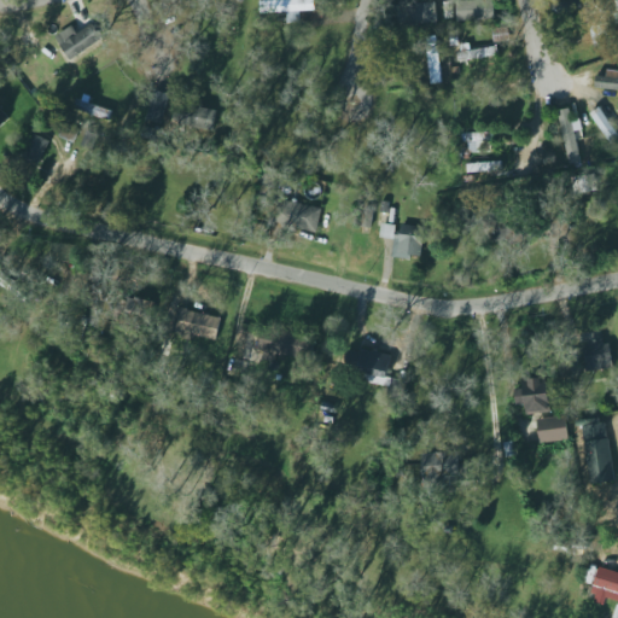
[(261,13),(287,13),(287,22),(324,22),(322,10),(315,10),(314,0),(262,0),(261,0),(261,13)]
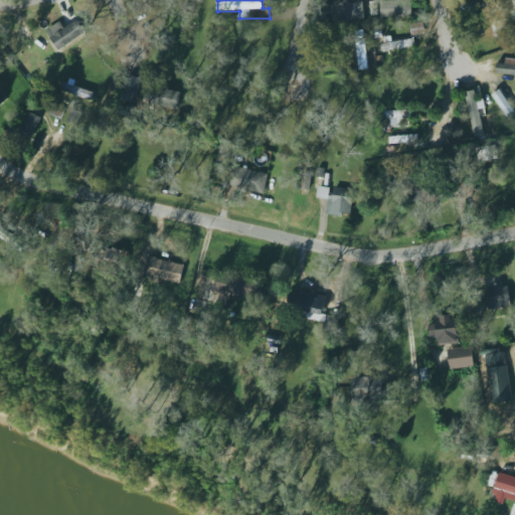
[(413,16),(412,0),(380,0),(381,18),(413,16)]
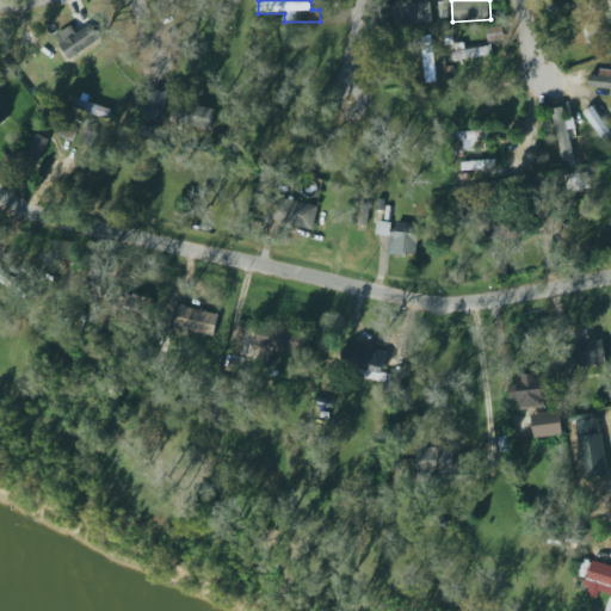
[(597,7),(594,0),(562,0),(548,2),(549,13),(597,7)]
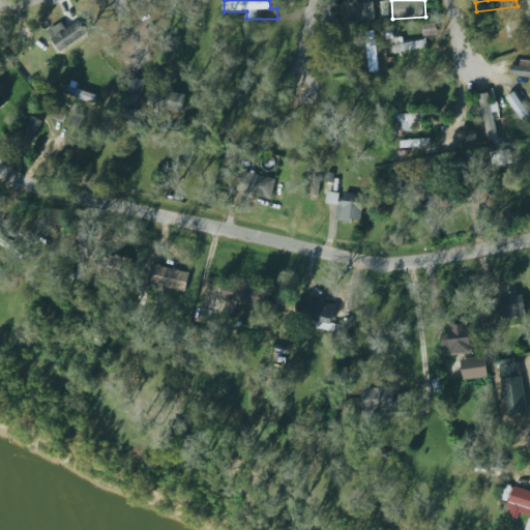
[(373,5),(335,8),(335,17),(373,15),(373,5)]
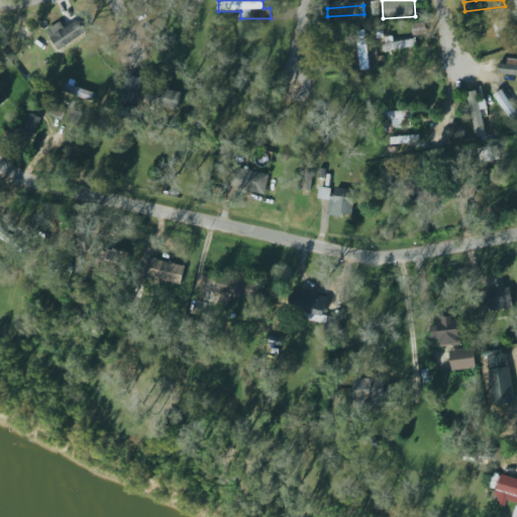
[(85,30),(76,18),(65,26),(60,19),(45,29),(59,48),(85,30)]
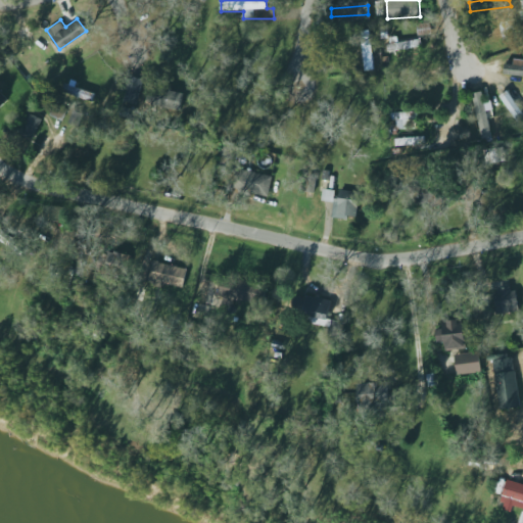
[(419,36),(433,35),(433,24),(418,25),(419,36)]
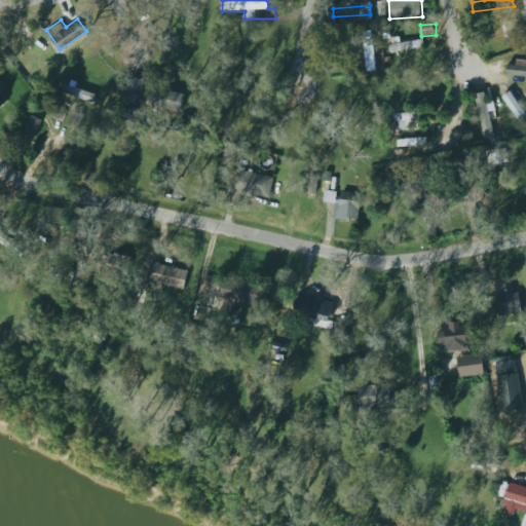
[(388,27),(389,38),(382,38),(381,27),(388,27)]
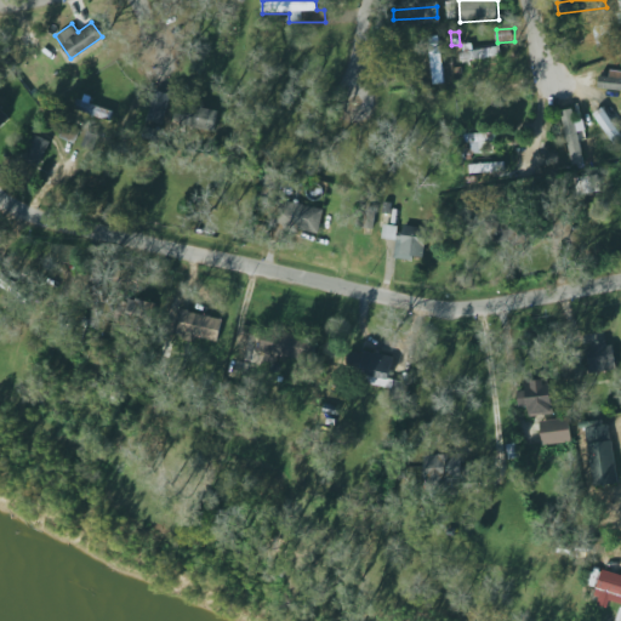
[(426,35),(432,83),(443,81),(437,34),(426,35)]
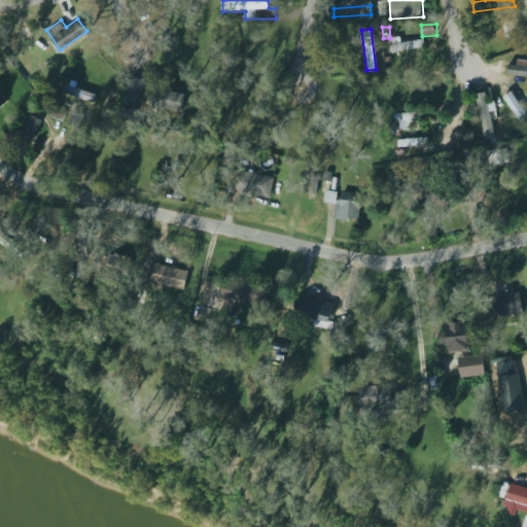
[(389,43),(390,51),(425,46),(423,37),(400,41),(399,36),(391,37),(392,43),(389,43)]
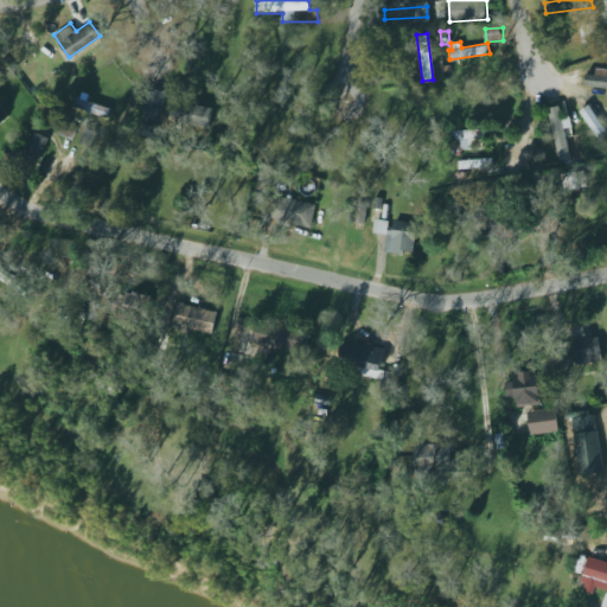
[(586,75),(585,88),(606,89),(606,69),(596,69),(596,76),(586,75)]
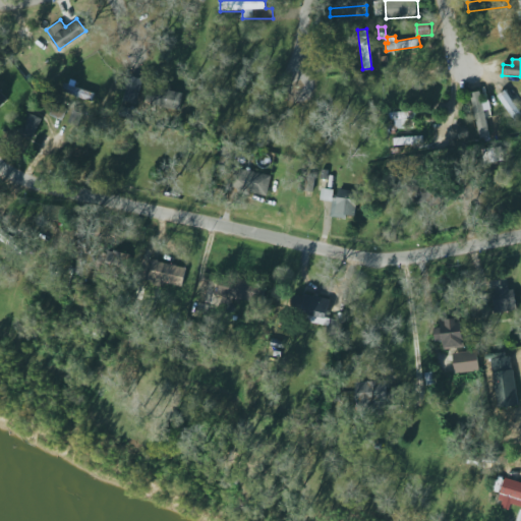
[(183,94),(171,91),(172,83),(152,79),(147,104),(180,110),(183,94)]
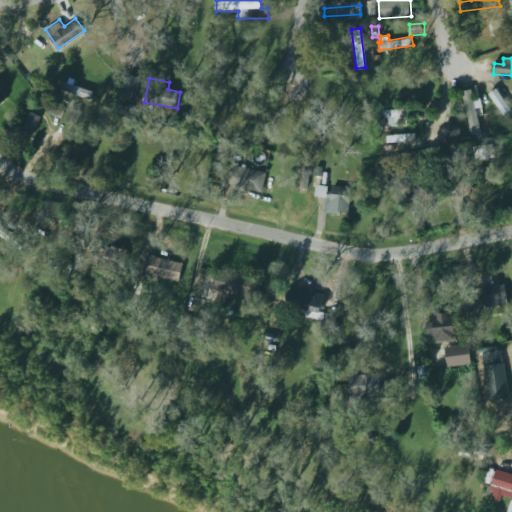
[(0,79),(0,80),(0,79),(0,107),(9,98),(0,89),(0,79)]
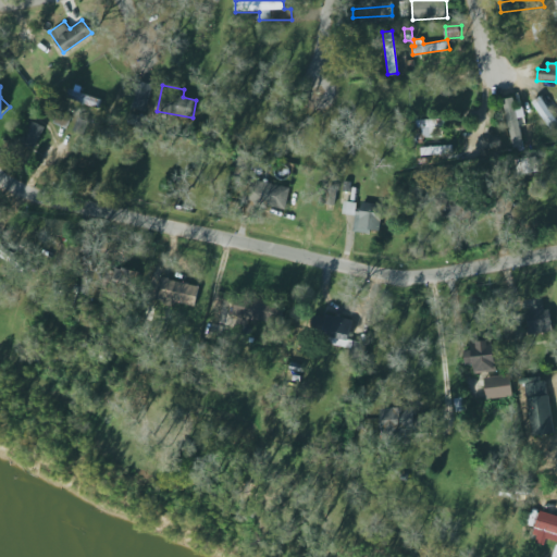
[(102,98),(69,91),(67,100),(100,107),(102,98)]
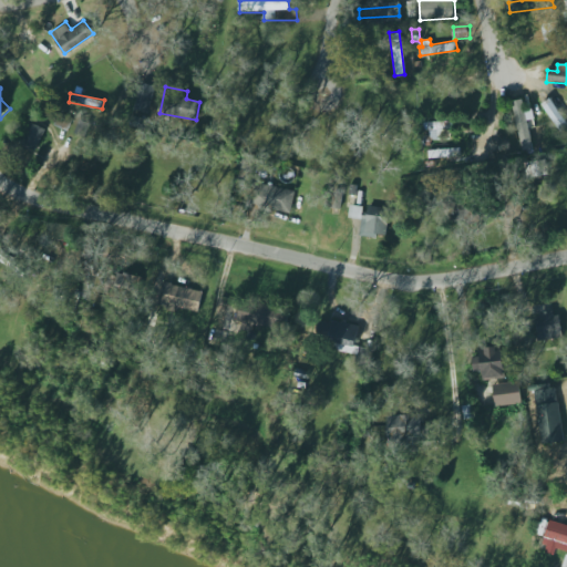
[(542,102),(550,96),(566,122),(566,137),(565,140),(542,102)]
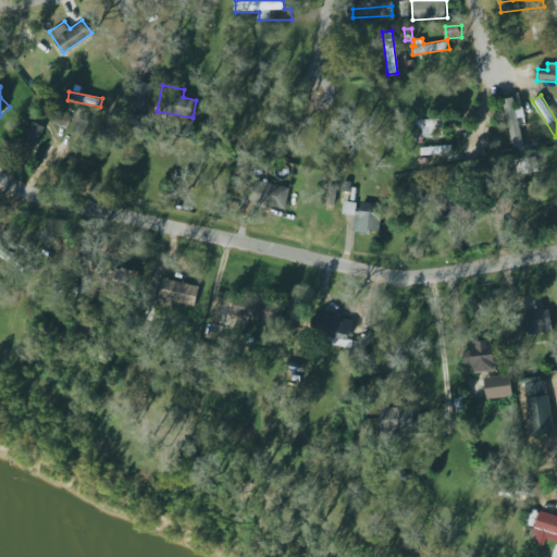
[(510,149),(521,147),(516,98),(505,100),(510,149)]
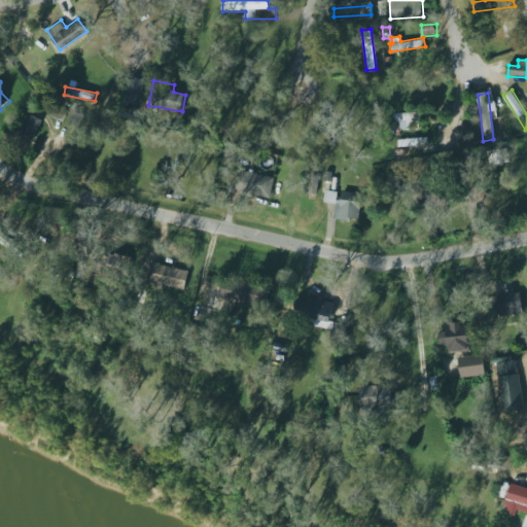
[(419,113),(397,114),(398,131),(419,130),(419,113)]
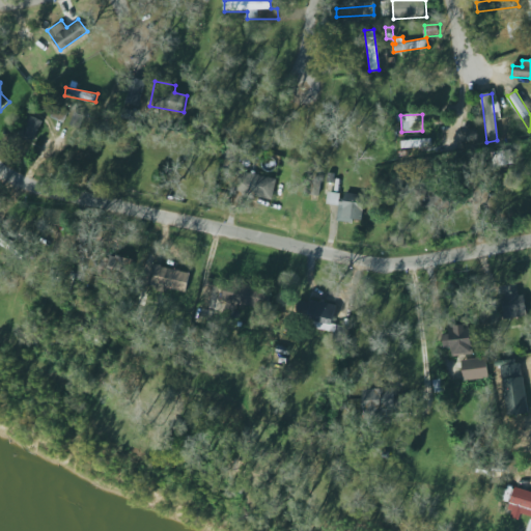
[(44,121),(31,116),(22,137),(34,142),(44,121)]
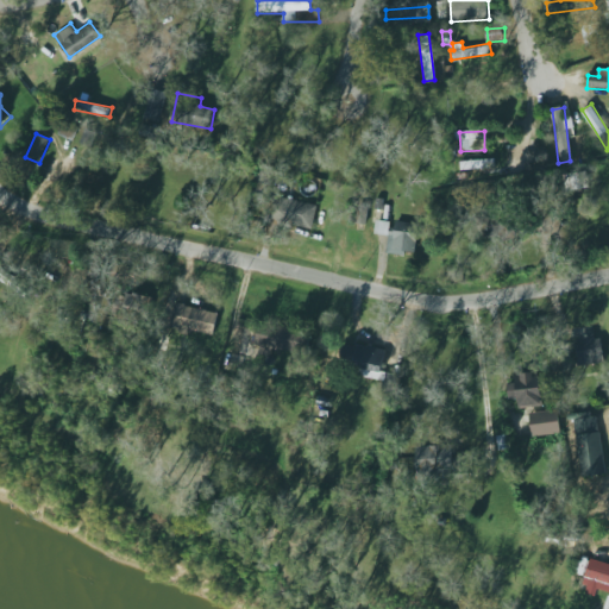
[(566,192),(590,188),(588,173),(564,175),(566,192)]
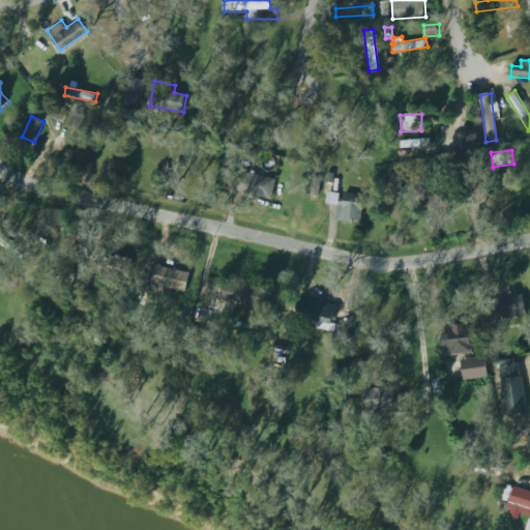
[(333,172),(332,181),(325,180),(327,171),(333,172)]
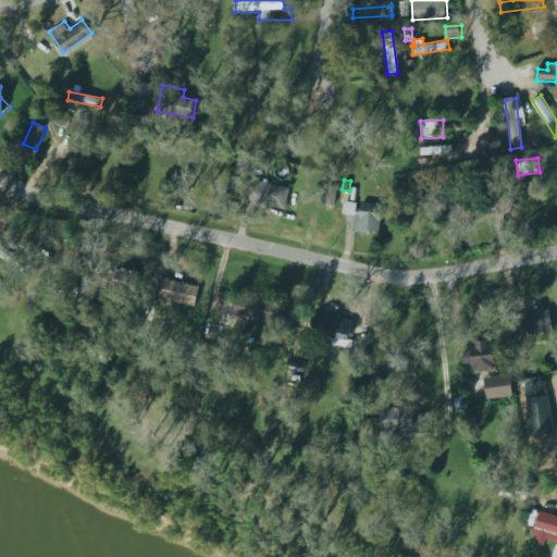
[(287,210),(291,187),(263,184),(262,187),(259,187),(256,205),(287,210)]
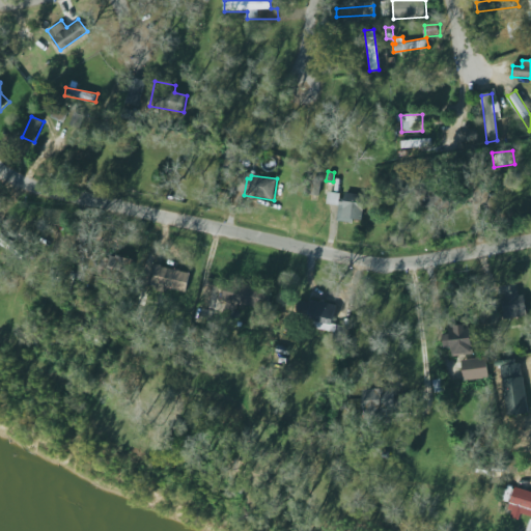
[(320,179),(312,177),(310,193),(318,195),(320,179)]
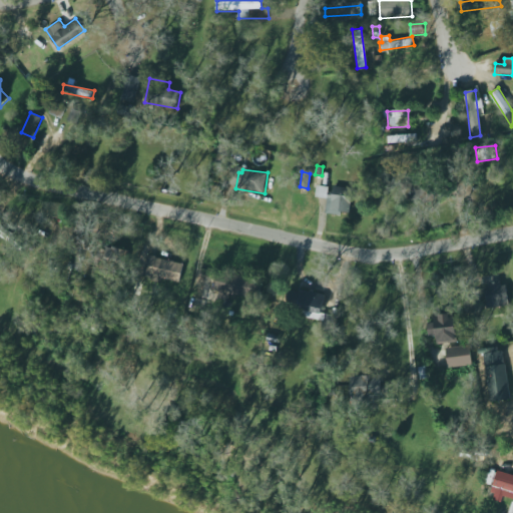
[(436,182),(404,183),(405,202),(437,201),(436,182)]
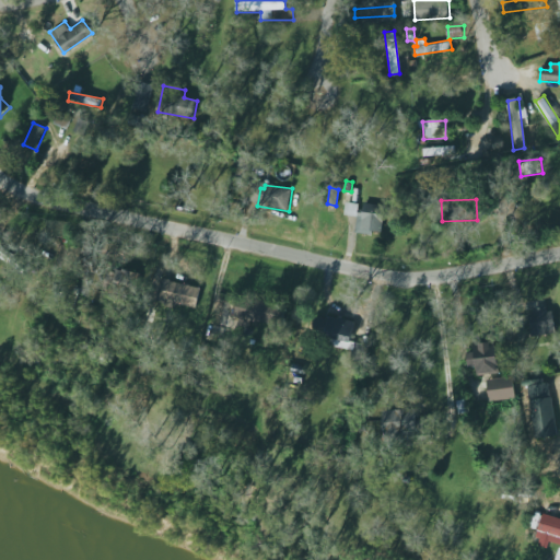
[(371,234),(354,232),(357,216),(358,208),(362,209),(363,202),(384,206),(381,230),(372,229),(371,234)]
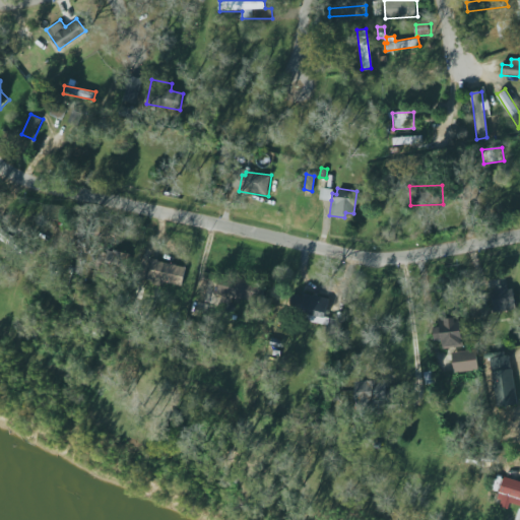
[(187,267),(150,259),(146,279),(183,287),(187,267)]
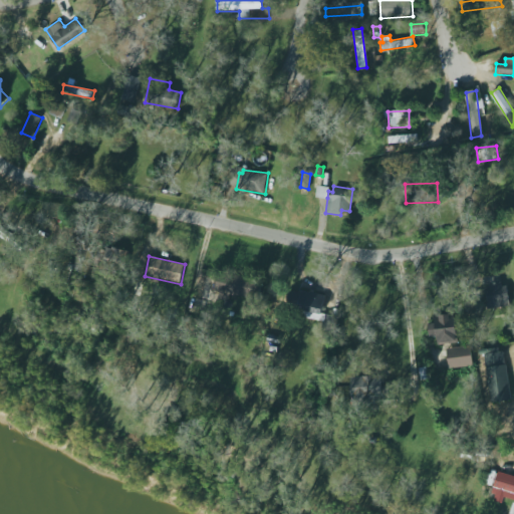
[(215,291),(254,299),(257,280),(219,272),(215,291)]
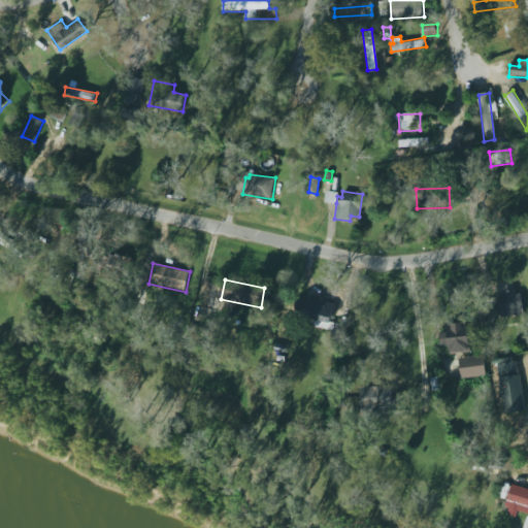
[(498,294),(502,318),(523,315),(520,291),(498,294)]
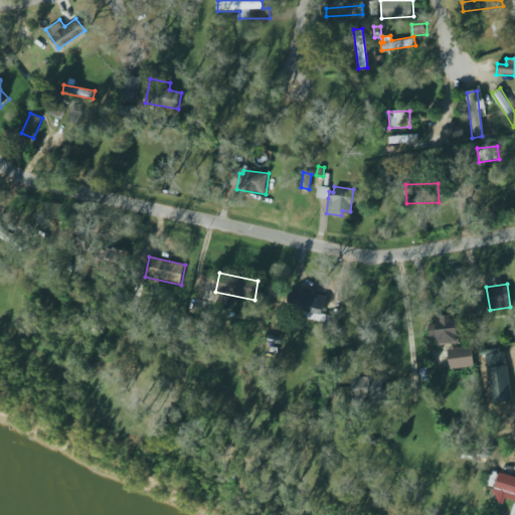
[(323,316),(327,296),(300,292),(297,312),(323,316)]
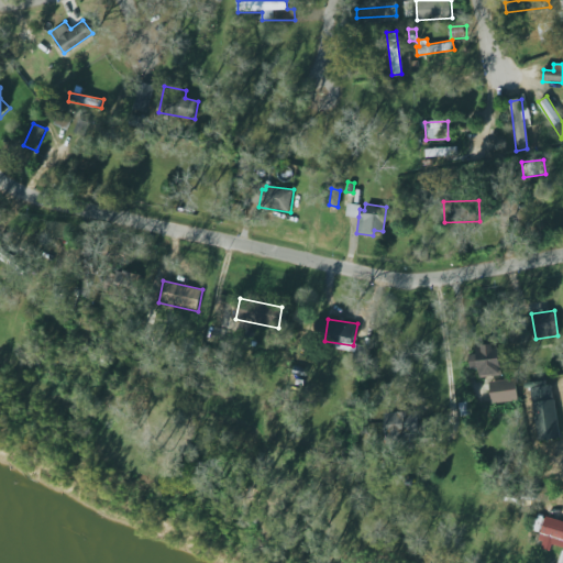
[(479,368),(481,377),(503,374),(499,344),(477,348),(478,354),(471,355),(472,370),(479,368)]
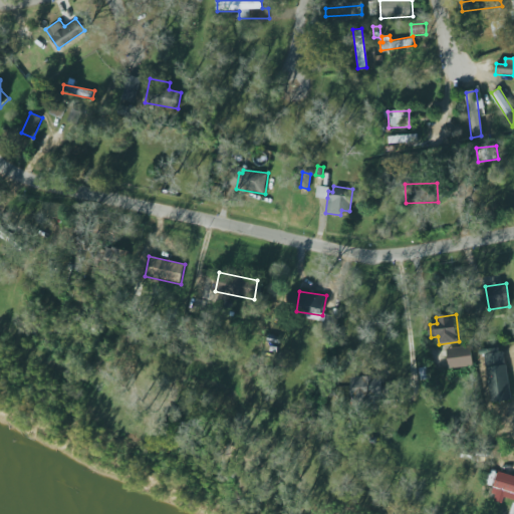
[(474,365),(471,345),(447,349),(451,369),(474,365)]
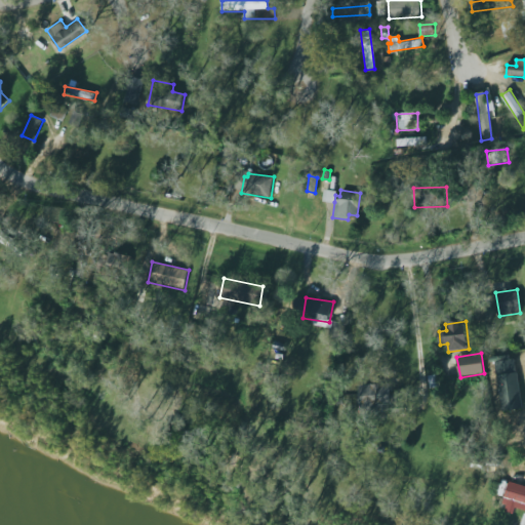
[(516,356),(495,358),(501,412),(522,409),(516,356)]
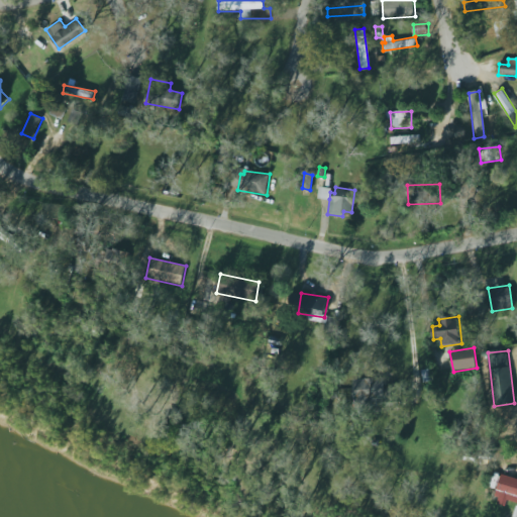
[(352,380),(365,379),(365,378),(376,377),(376,378),(383,378),(384,389),(398,388),(398,394),(400,394),(401,408),(387,410),(386,397),(377,397),(377,400),(372,400),(372,406),(353,407),(352,387),(352,380)]
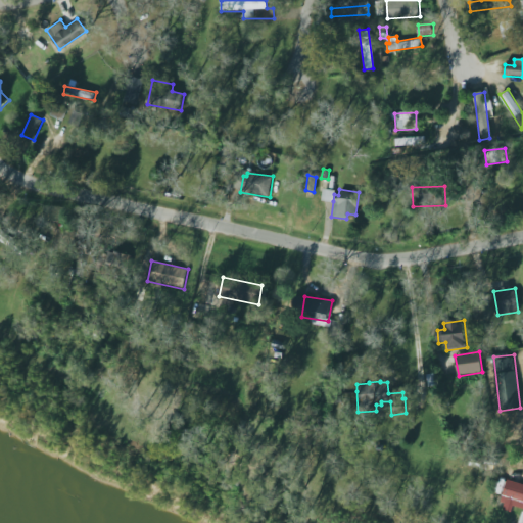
[(507,478),(522,483),(522,508),(513,505),(511,511),(503,509),(505,502),(500,501),(502,495),(501,494),(507,478)]
